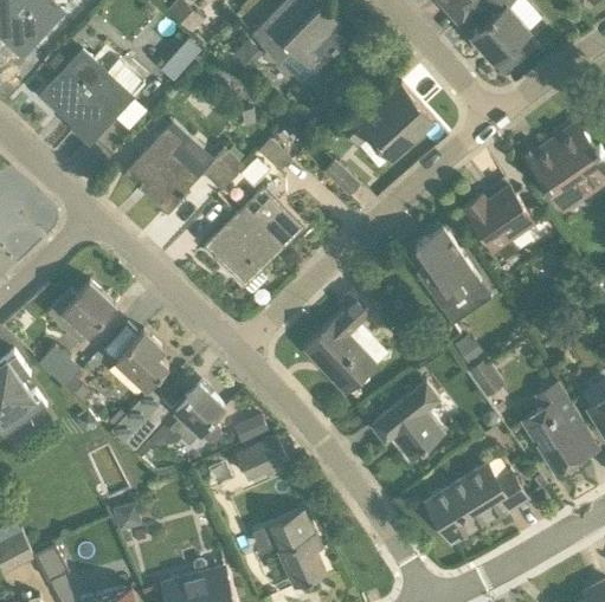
[(63,11),(51,0),(0,0),(0,30),(24,52),(63,11)]
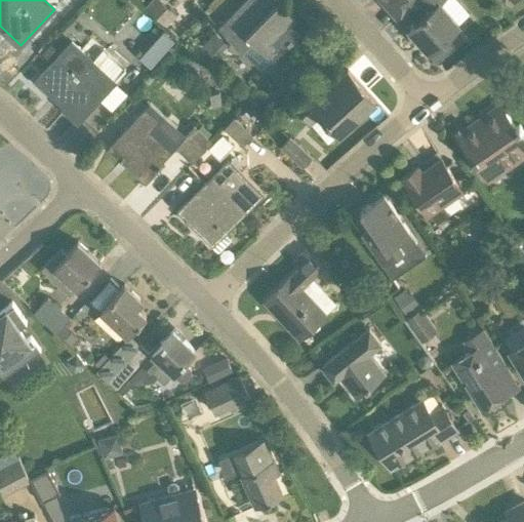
[(156,0),(148,10),(165,28),(174,17),(156,0)]
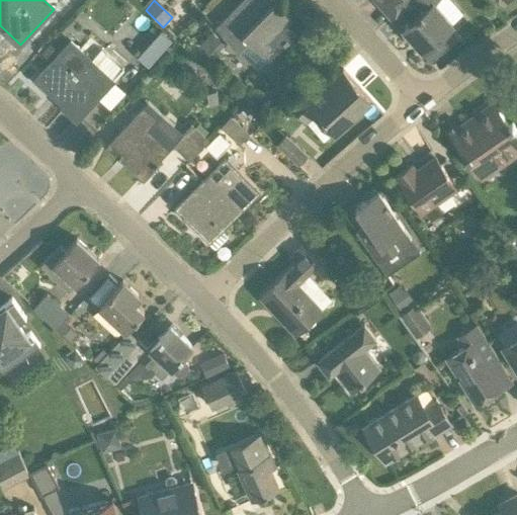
[(243,0),(214,30),(238,53),(249,41),(269,62),(298,33),(288,23),(291,20),(270,0),(243,0)]
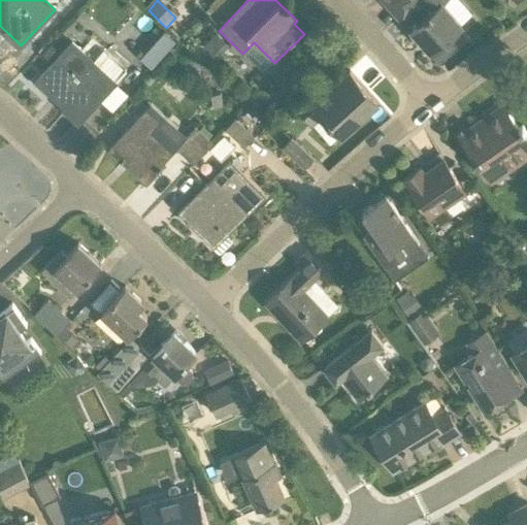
[(421,2),(419,0),(385,0),(388,3),(387,5),(400,20),(421,2)]
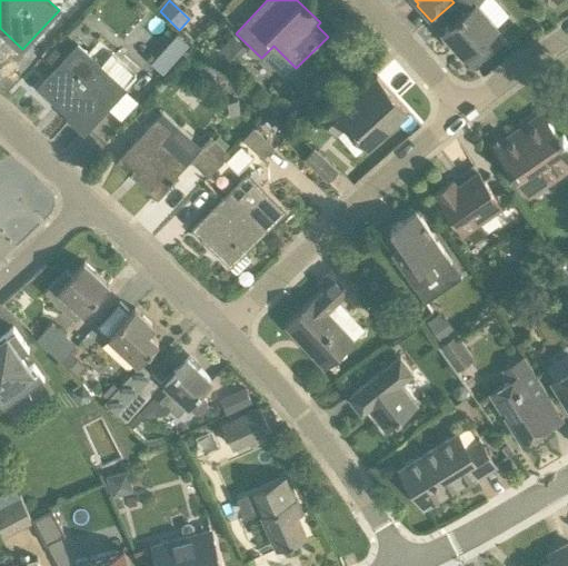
[(455,0),(454,2),(464,15),(441,33),(474,69),(498,47),(488,37),(498,28),(478,6),(484,0),(455,0)]
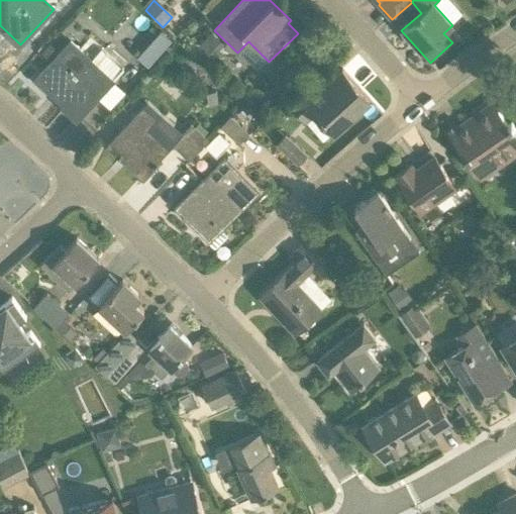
[(209,63),(224,46),(211,34),(196,50),(209,63)]
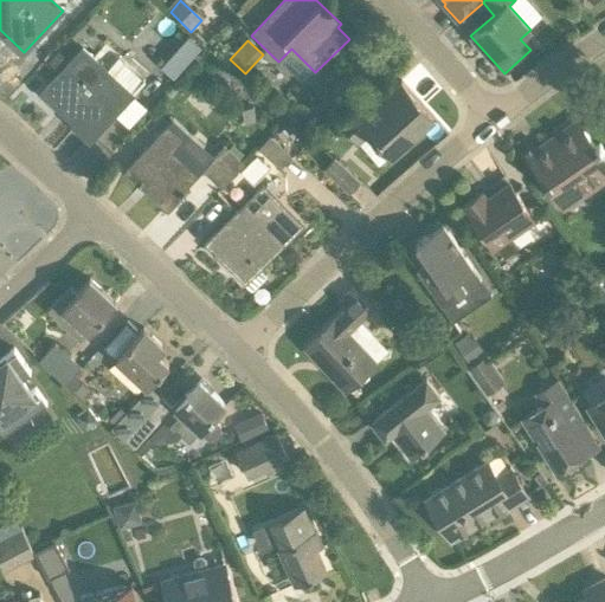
[(87,143),(132,96),(121,85),(122,84),(96,59),(95,60),(83,50),(43,92),(73,121),(69,127),(87,143)]
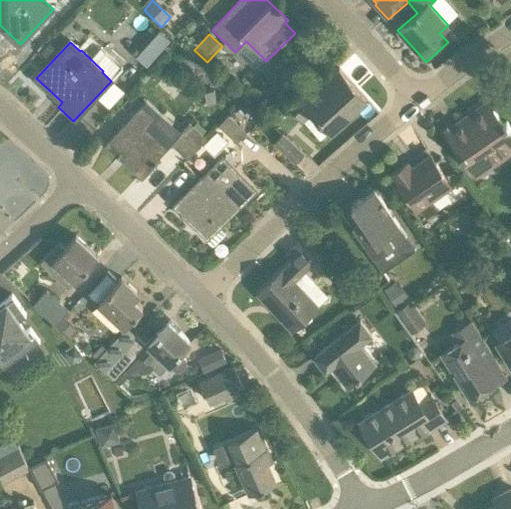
[(48,63),(57,53),(49,46),(40,55),(48,63)]
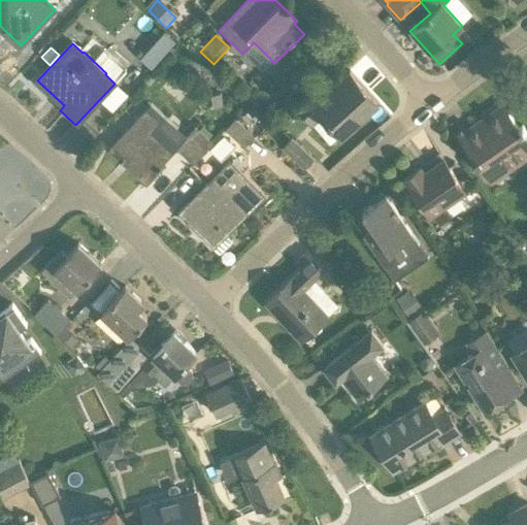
[(350,73),(330,91),(320,100),(311,91),(294,107),(311,127),(322,118),(339,137),(358,121),(377,103),(350,73)]
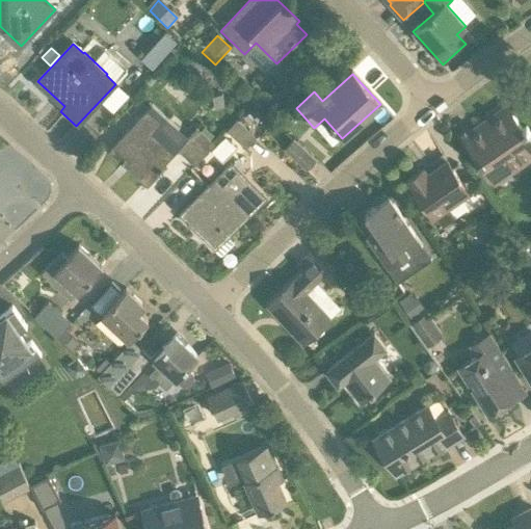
[(162,173),(160,170),(174,156),(152,135),(161,125),(148,112),(109,154),(123,166),(125,164),(149,187),(162,173)]
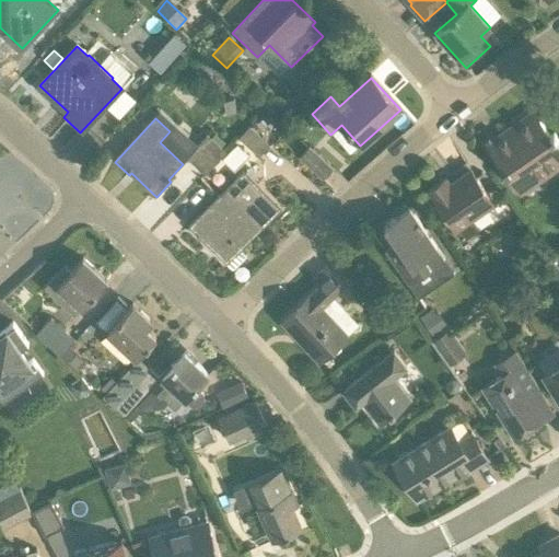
[(264,118),(257,126),(263,131),(270,124),(264,118)]
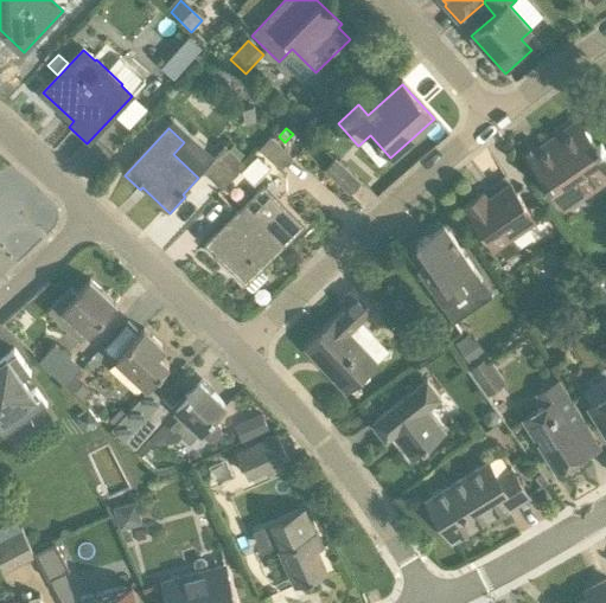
[(549,190),(566,213),(605,185),(605,165),(599,155),(604,152),(600,147),(595,151),(581,129),(555,148),(552,142),(528,159),(546,185),(544,186),(547,191),(549,190)]
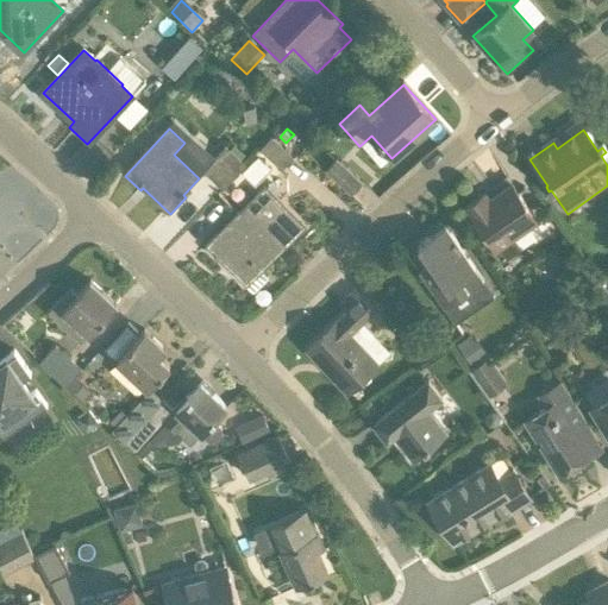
[(281,172),(292,161),(270,140),(258,152),(281,172)]
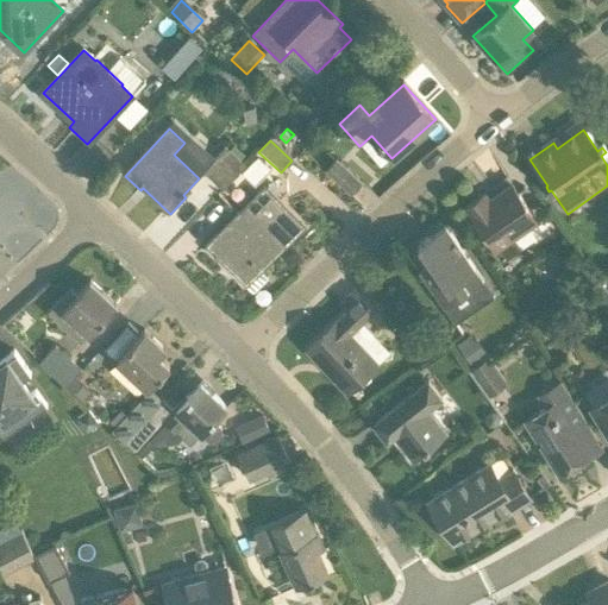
[(201,174),(221,193),(245,168),(225,150),(201,174)]
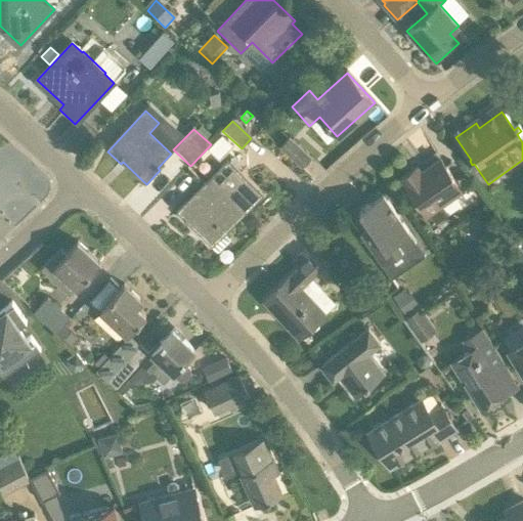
[(279,149),(296,165),(301,170),(310,160),(289,139),(279,149)]
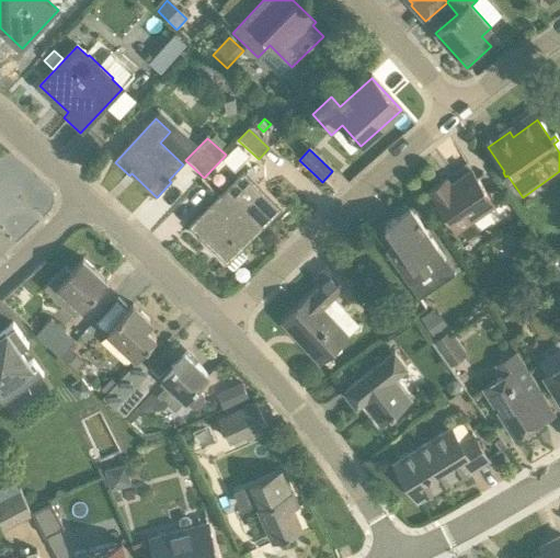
[(216,200),(235,217),(253,236),(280,208),(242,172),(216,200)]
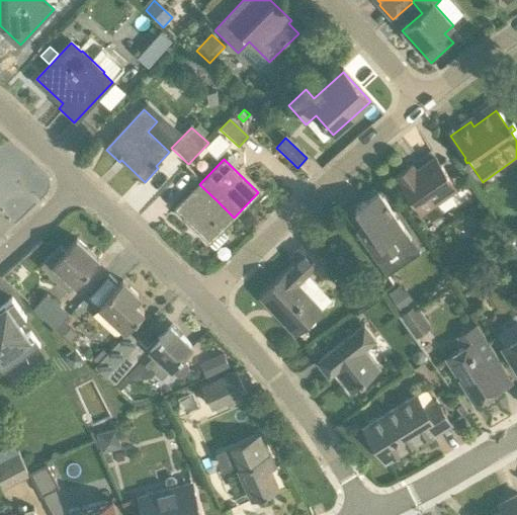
[(427,225),(443,213),(438,205),(457,192),(434,160),(413,175),(409,169),(396,178),(427,225)]
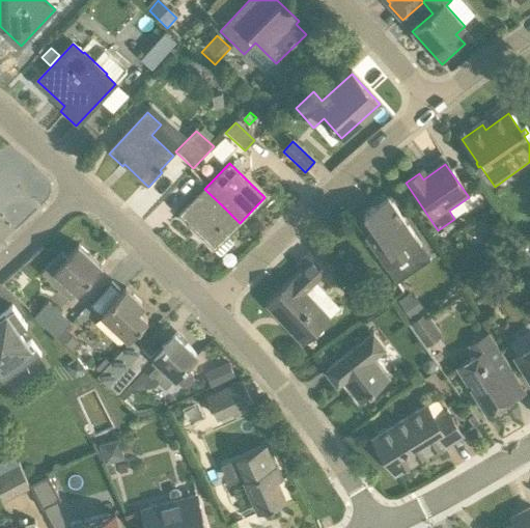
[(240,223),(222,205),(204,189),(178,216),(187,224),(186,225),(189,228),(190,227),(219,255),(231,243),(225,237),(240,223)]
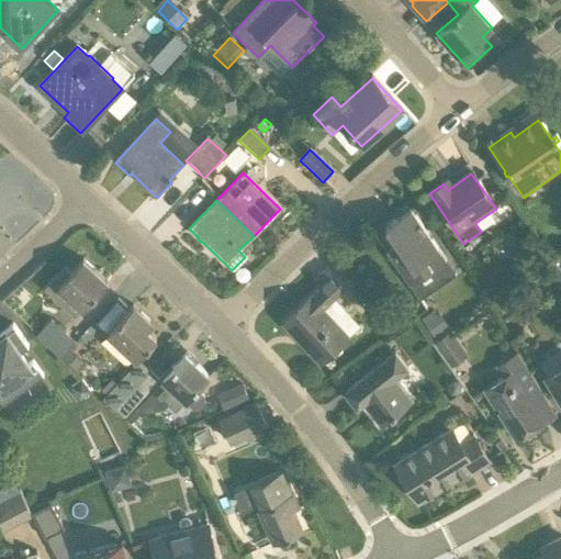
[(410,287),(446,261),(410,210),(407,212),(405,209),(394,215),(396,220),(384,227),(396,245),(385,253),(410,287)]
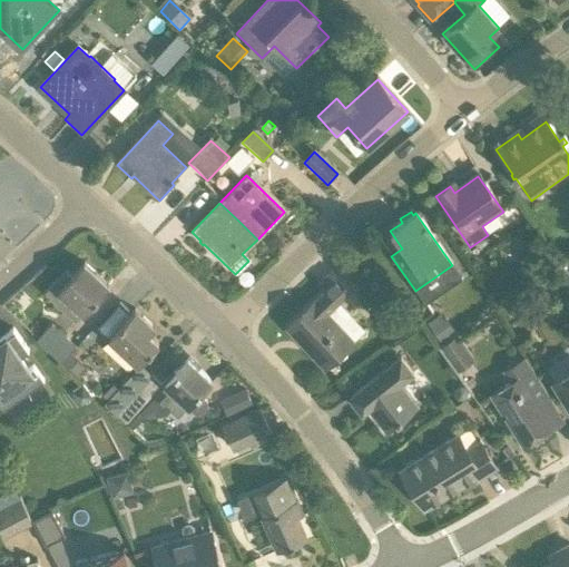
[(108,289),(84,265),(70,280),(64,273),(42,295),(74,324),(108,289)]
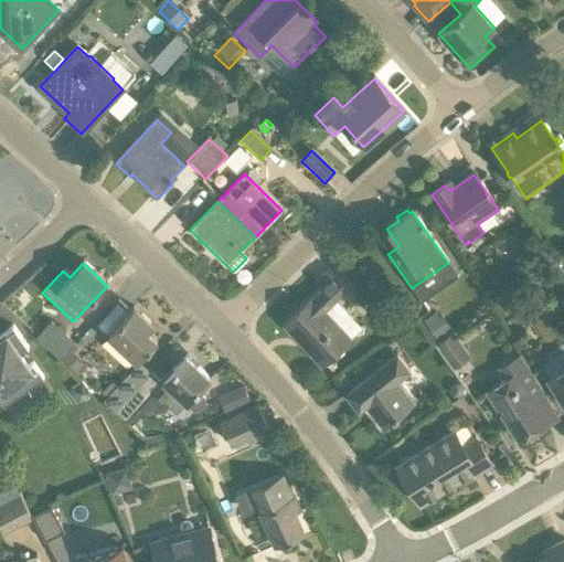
[(325,314),(349,292),(329,271),(316,284),(321,292),(284,327),(299,343),(301,341),(323,364),(350,340),(325,314)]
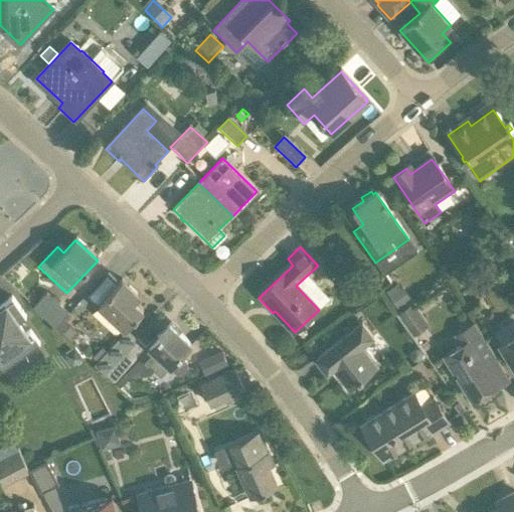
[(97,309),(123,333),(142,312),(134,304),(139,299),(121,282),(97,309)]
